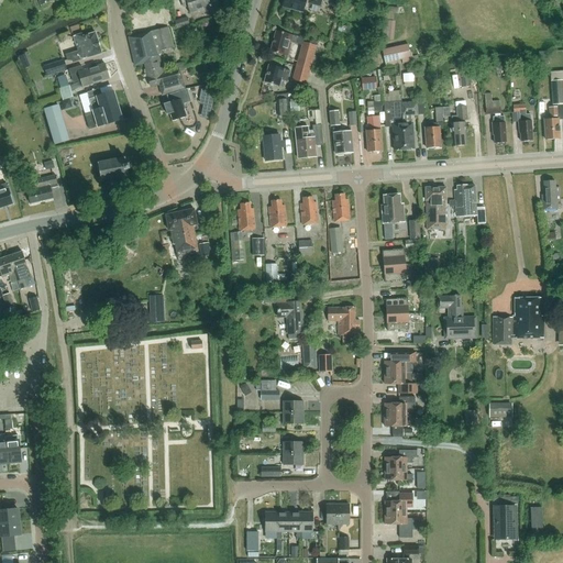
[(210,10),(220,7),(218,0),(180,0),(183,6),(187,4),(190,13),(210,7),(210,10)]
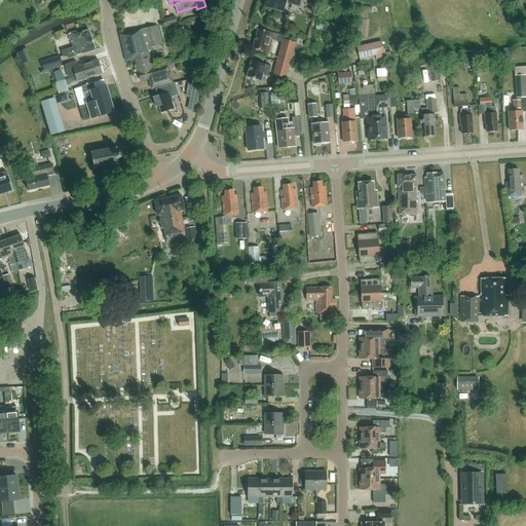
[(264,0),(263,6),(284,11),(287,2),(288,3),(288,4),(299,7),(300,0),(264,0)]
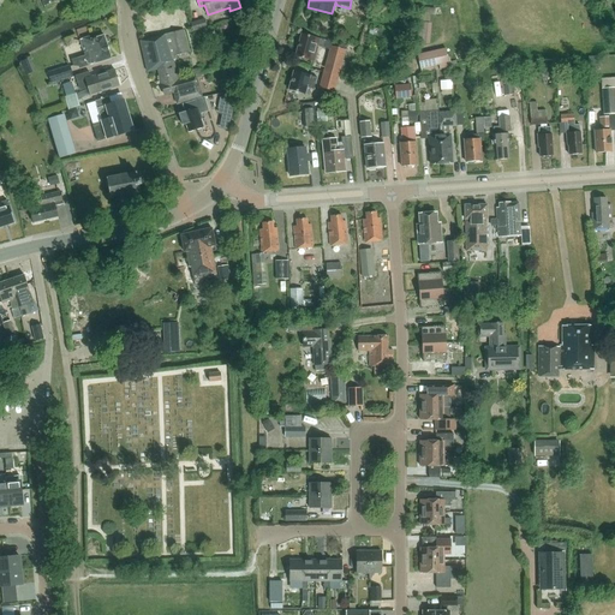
[(207,28),(204,19),(190,23),(192,31),(207,28)]
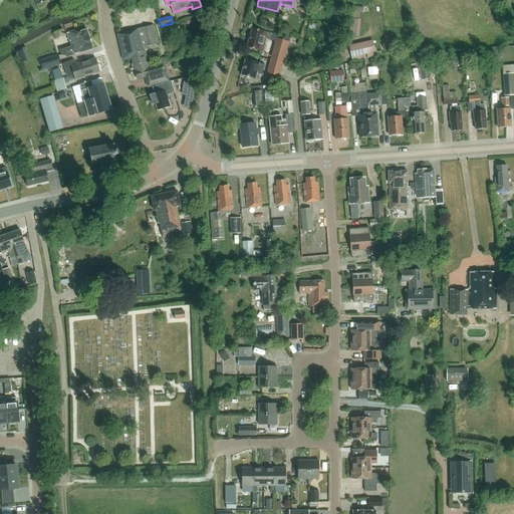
[(348,34),(361,34),(361,17),(348,17),(348,34)]
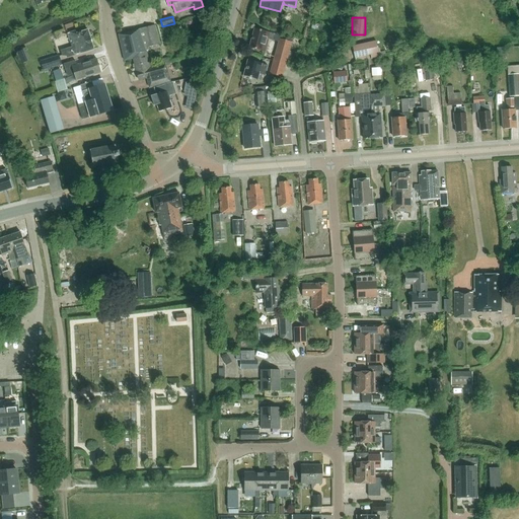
[(154,67),(165,63),(151,67),(150,63),(149,63),(146,51),(149,50),(148,47),(160,44),(155,25),(119,35),(125,61),(134,59),(137,72),(154,68),(154,67)]
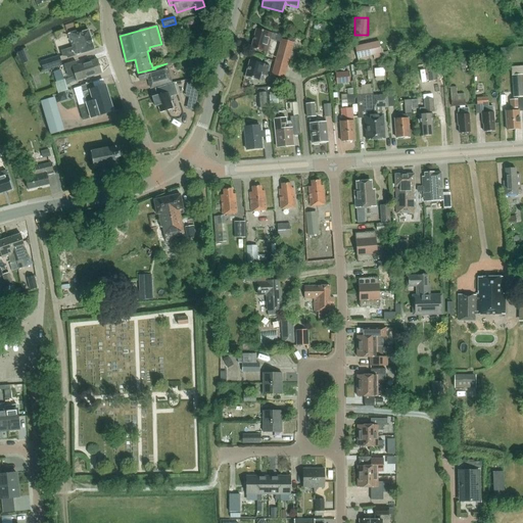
[(267,52),(271,40),(280,42),(274,64),(287,67),(294,39),(272,33),(256,29),(251,48),(267,52)]
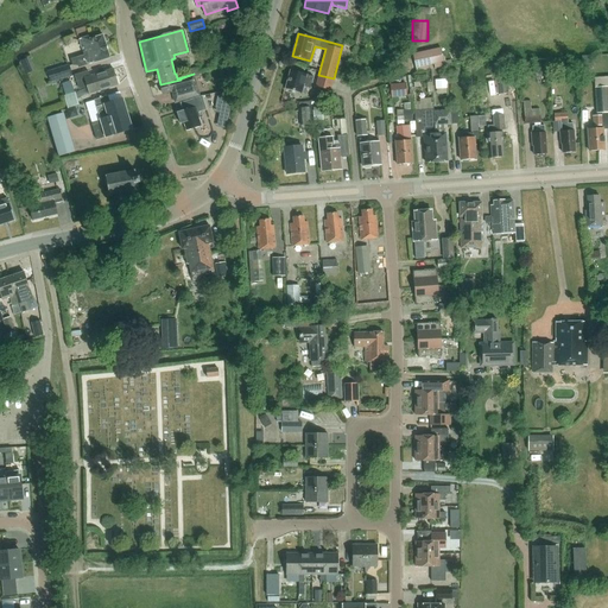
[(78,68),(111,58),(103,35),(89,39),(89,37),(80,39),(84,55),(71,59),(73,65),(77,64),(78,68)]
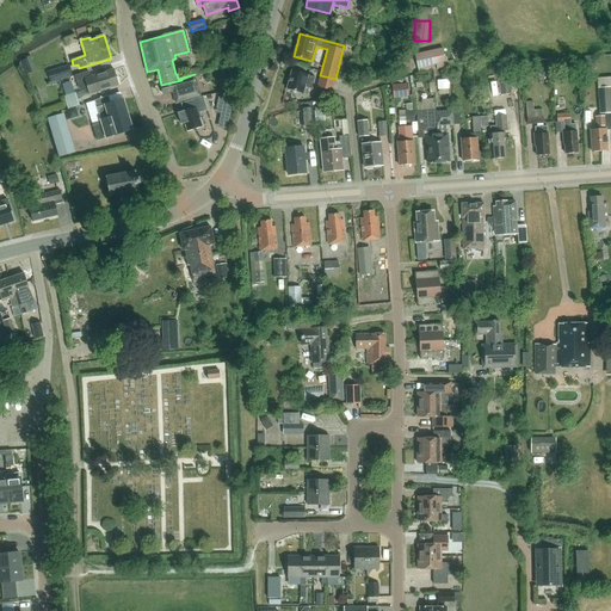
[(443,48),(414,54),(418,73),(431,71),(431,67),(436,66),(437,69),(446,67),(443,48)]
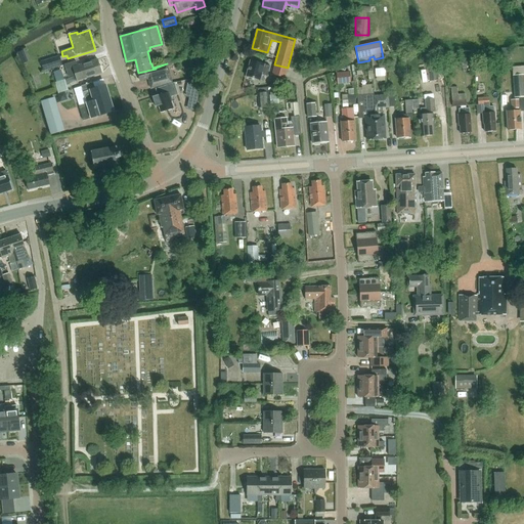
[(26,48),(18,50),(23,61),(31,59),(26,48)]
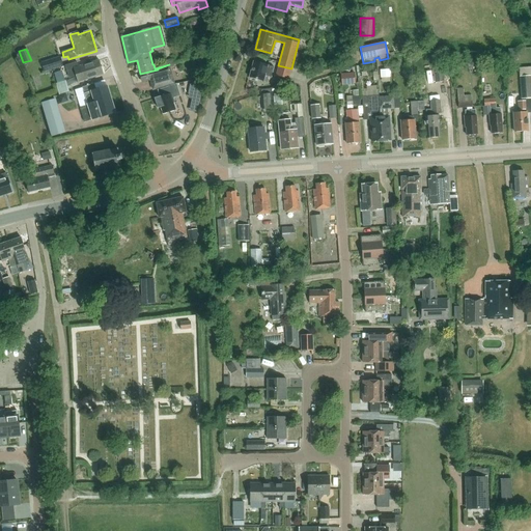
[(442,66),(439,55),(439,54),(429,57),(434,68),(435,83),(450,81),(448,75),(445,66),(442,66)]
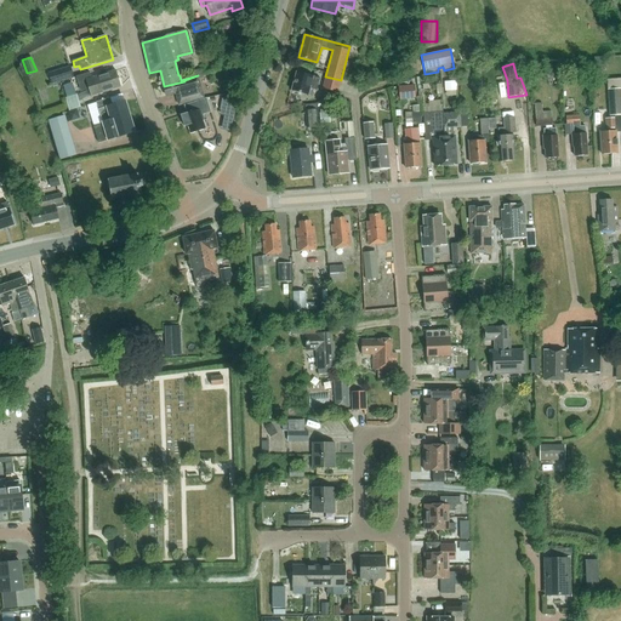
[(70,67),(47,73),(51,85),(74,78),(70,67)]
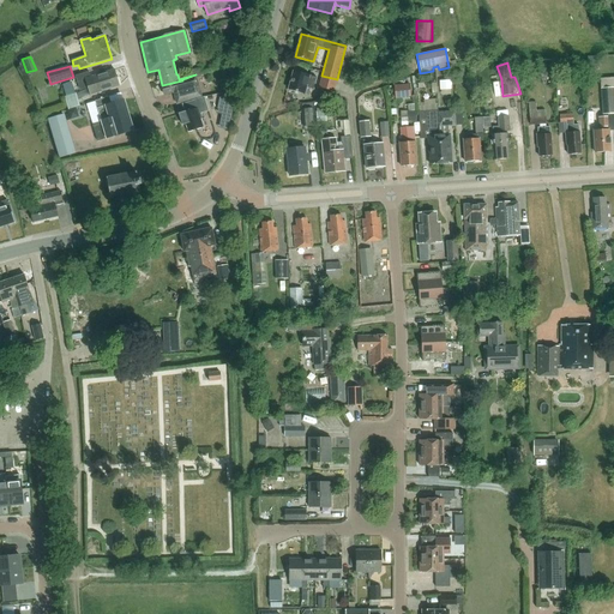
[(235,68),(232,77),(240,79),(242,71),(235,68)]
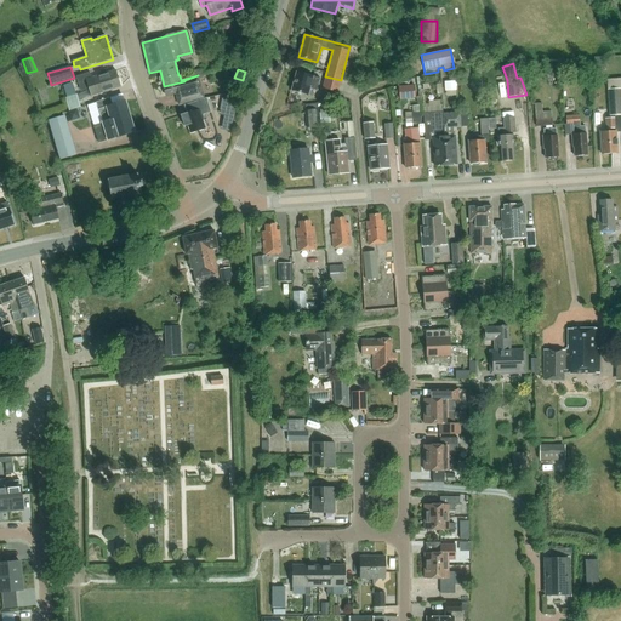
[(115,70),(91,78),(90,73),(75,78),(80,91),(89,89),(91,96),(121,87),(115,70)]
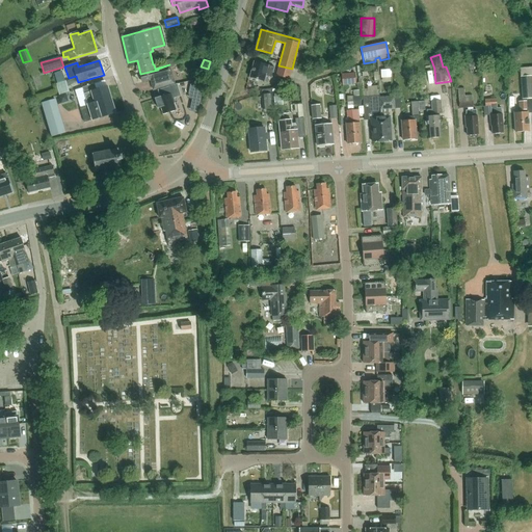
[(264,82),(265,76),(271,78),(274,68),(268,65),(255,61),(249,78),(264,82)]
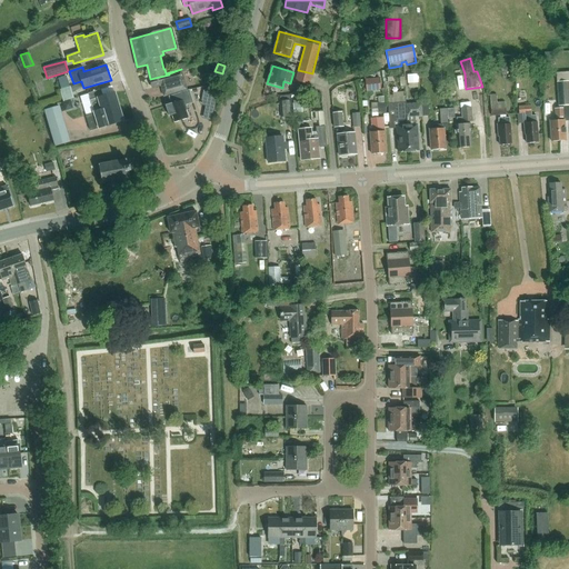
[(169,75),(150,79),(153,88),(161,86),(165,96),(187,89),(181,69),(169,73),(169,75)]
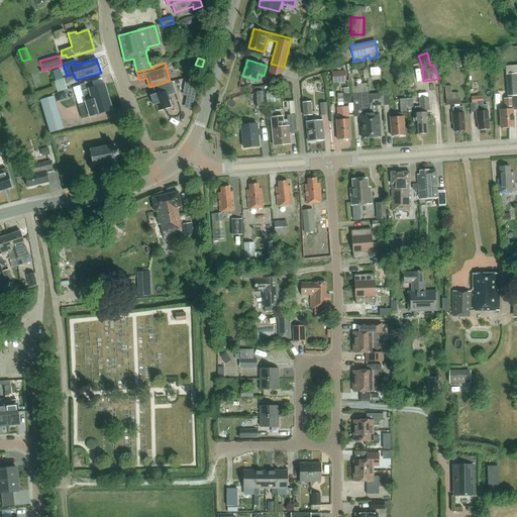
[(281,77),(284,67),(271,64),(268,74),(281,77)]
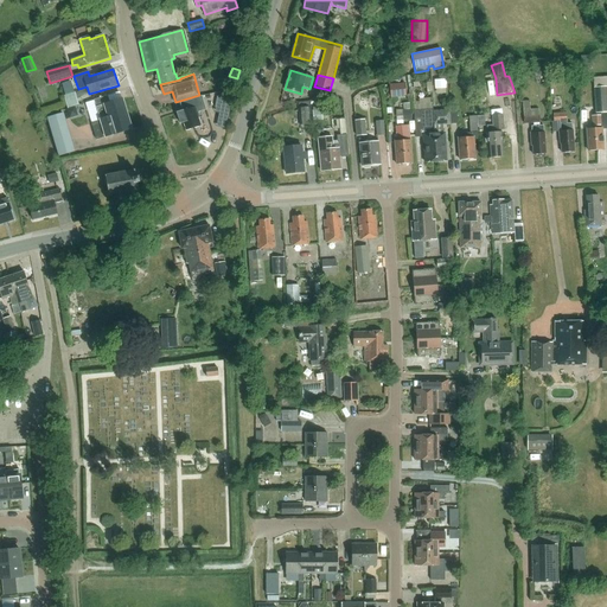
[(436,87),(449,87),(448,77),(436,77),(436,87)]
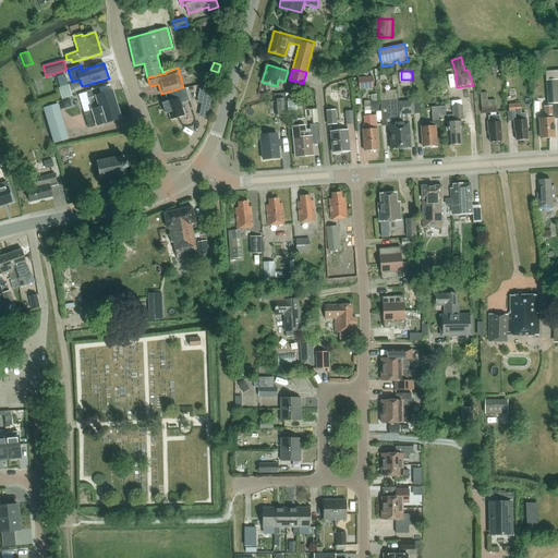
[(555,138),(554,119),(557,118),(557,88),(557,80),(557,73),(545,74),(547,105),(548,105),(549,107),(544,107),(544,118),(540,118),(541,140),(555,138)]
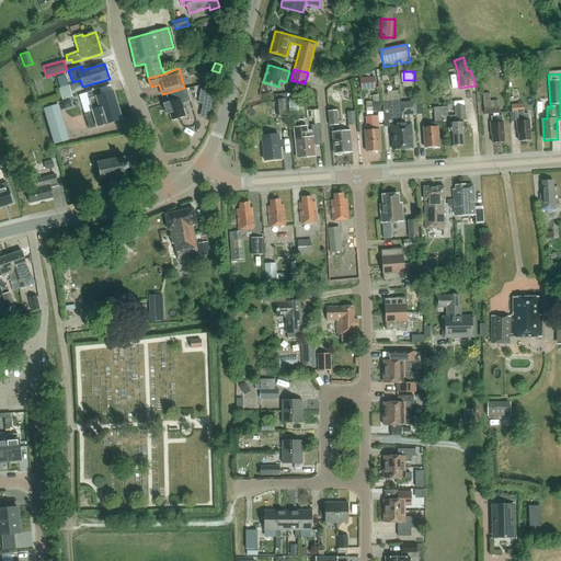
[(375,77),(359,78),(361,90),(376,89),(375,77)]
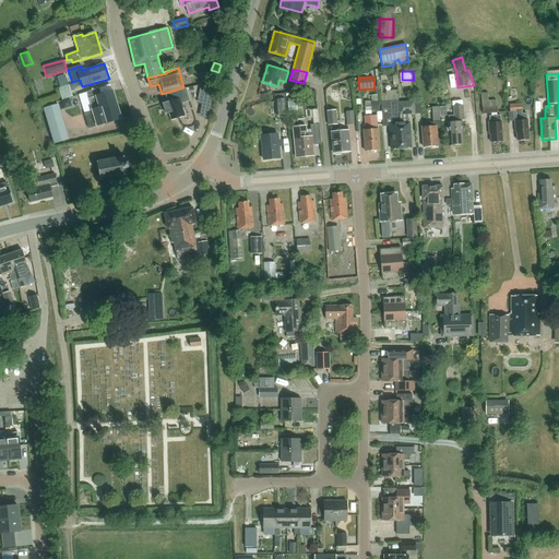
[(63,98),(74,95),(70,83),(60,86),(63,98)]
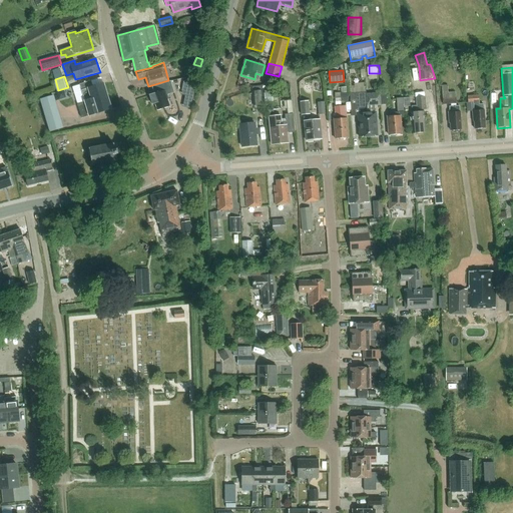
[(96,114),(111,109),(108,99),(103,83),(92,86),(91,81),(79,84),(85,102),(77,104),(81,118),(95,113),(96,114)]
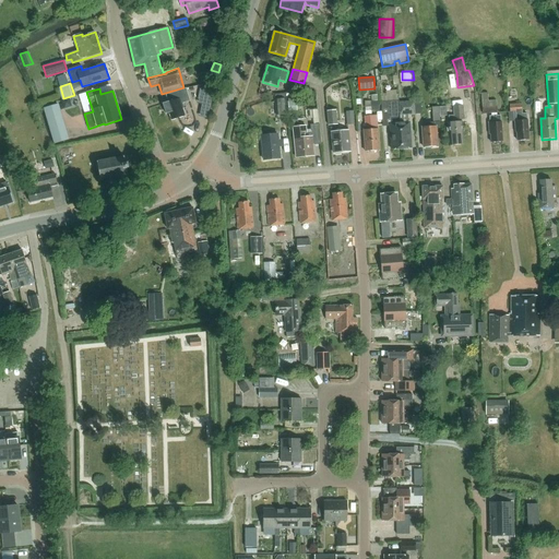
[(164,100),(165,103),(163,104),(166,114),(169,113),(171,120),(186,116),(181,103),(189,100),(186,88),(165,95),(167,99),(164,100)]
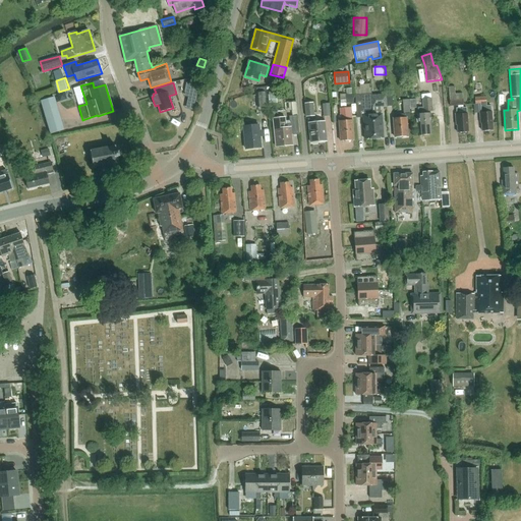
[(449,88),(450,101),(448,101),(449,107),(463,106),(462,94),(455,95),(455,87),(449,88)]
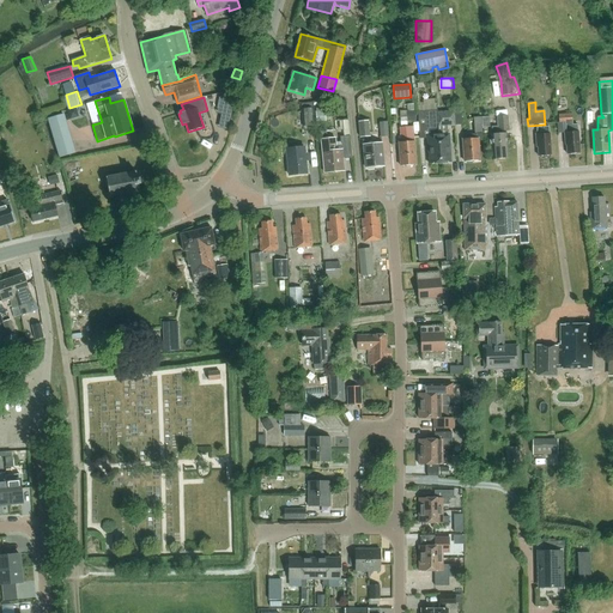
[(313,108),(303,109),(304,127),(315,126),(313,108)]
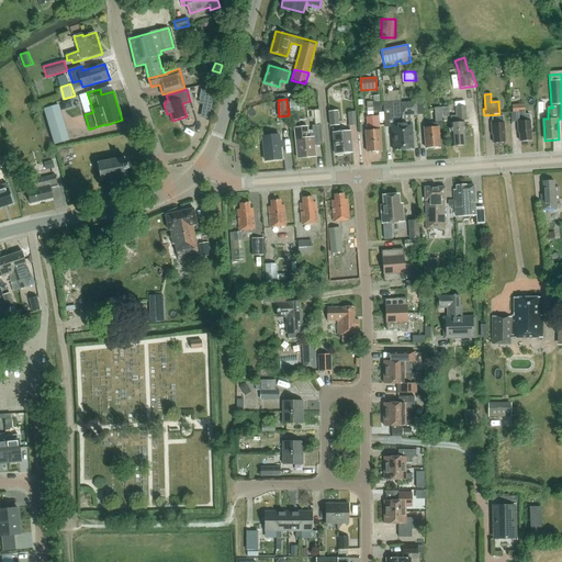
[(369,111),(382,111),(382,100),(369,101),(369,111)]
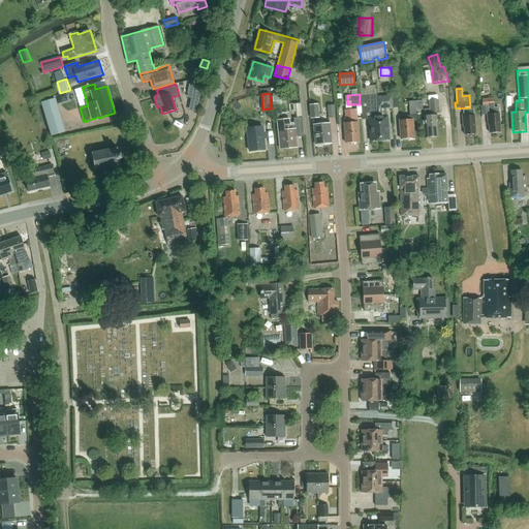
[(371,142),(379,141),(378,117),(379,117),(377,97),(377,95),(361,97),(362,119),(369,119),(371,142)]
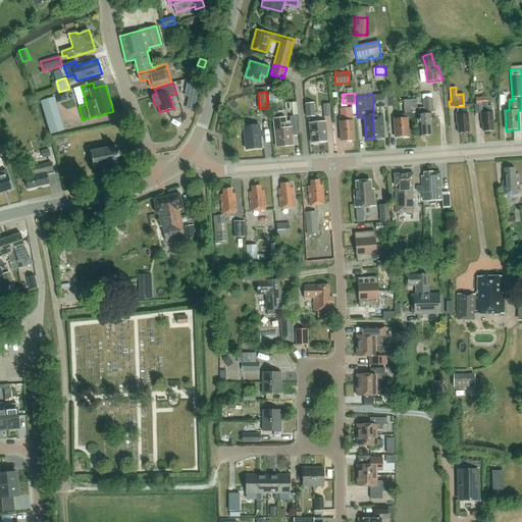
[(373,115),(374,139),(384,138),(382,114),(380,114),(380,108),(387,107),(386,95),(372,96),(374,115),(373,115)]
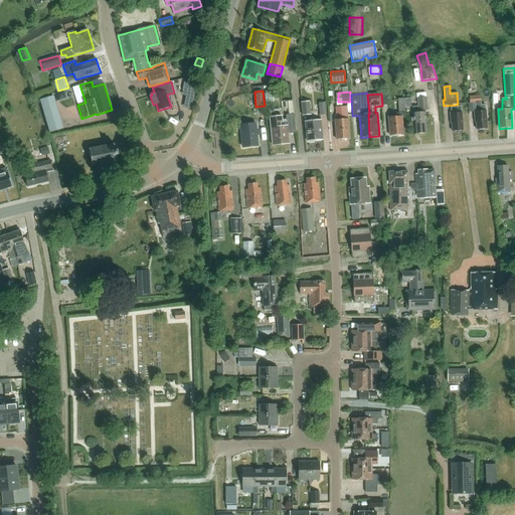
[(486,111),(485,111),(485,105),(481,105),(480,96),(469,97),(470,104),(468,104),(469,112),(474,112),(475,120),(476,120),(477,130),(488,129),(486,111)]
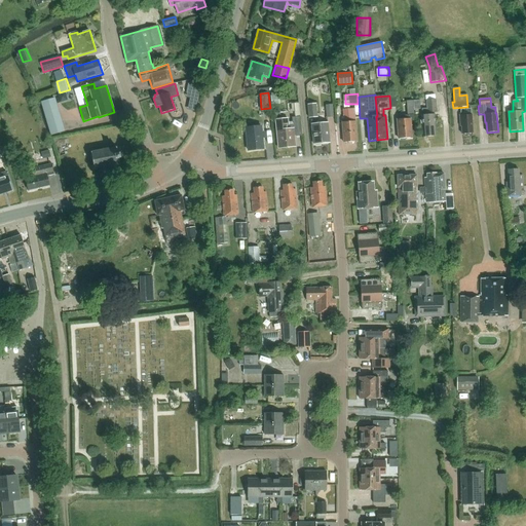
[(40,102),(50,135),(63,130),(52,99),(40,102)]
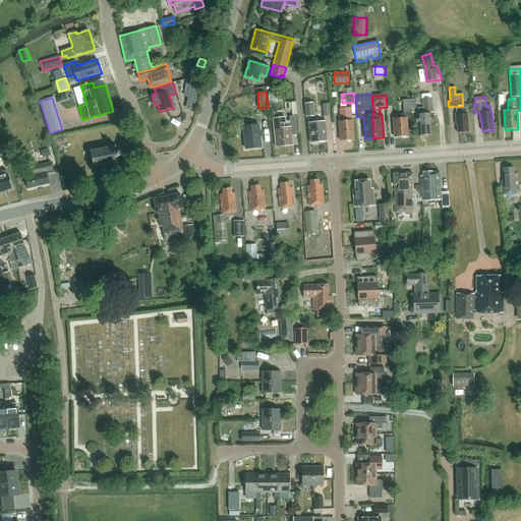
[(408,137),(406,118),(410,118),(409,100),(402,100),(404,114),(399,114),(399,118),(393,118),(395,138),(408,137)]
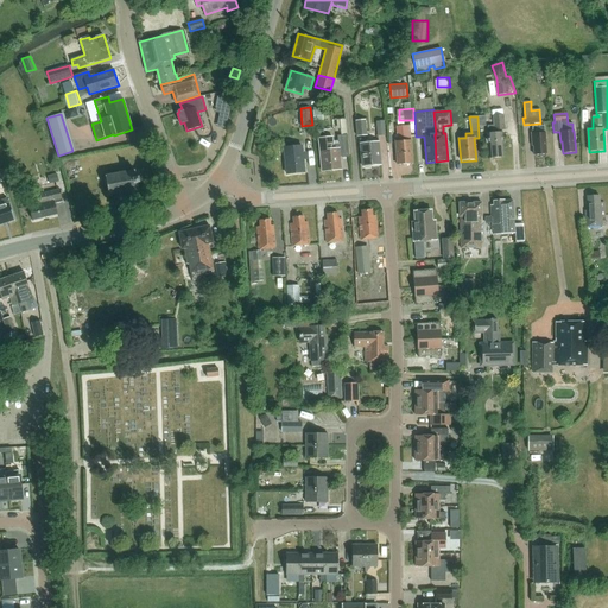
[(502,132),(501,132),(501,131),(505,130),(504,116),(493,116),(494,126),(488,126),(489,159),(505,158),(502,132)]
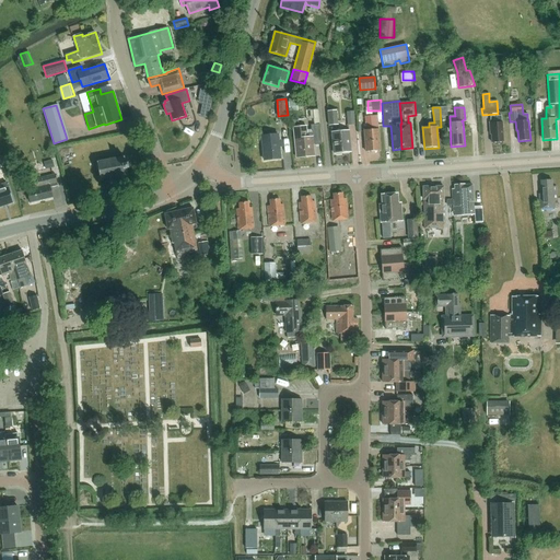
[(338,125),(337,111),(327,112),(328,126),(338,125)]
